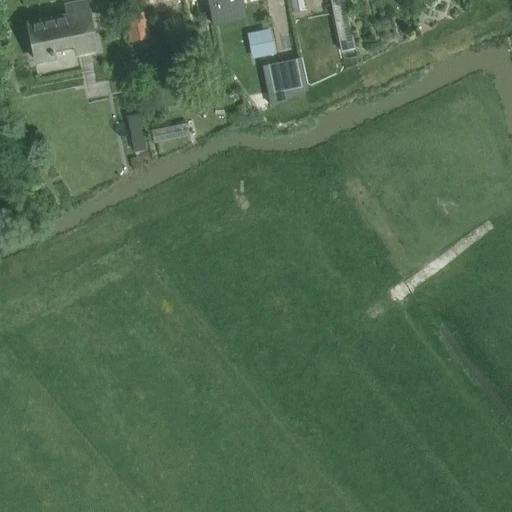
[(289,0),(291,13),(307,10),(305,0),(289,0)]
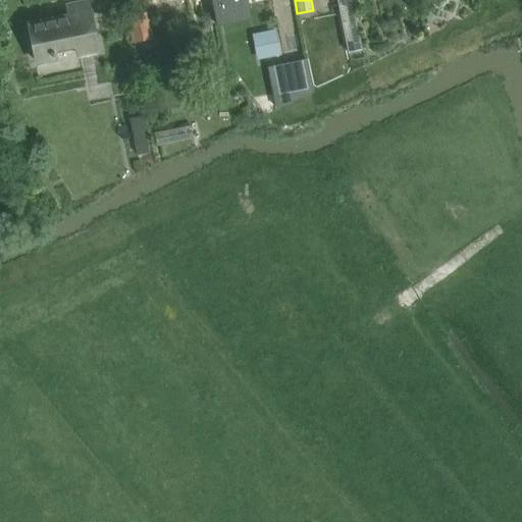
[(76,54),(98,50),(89,3),(67,7),(69,17),(29,25),(36,63),(55,59),(53,50),(75,46),(76,54)]
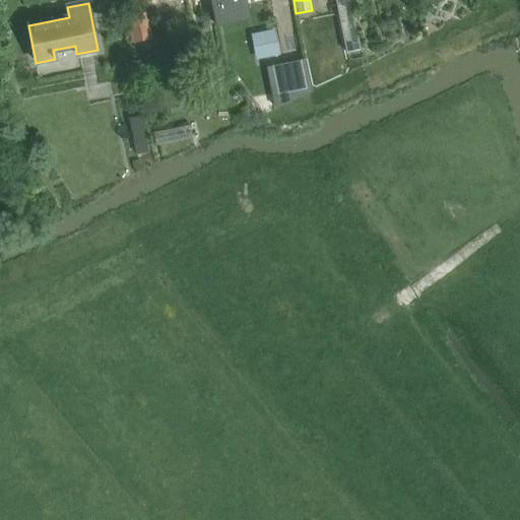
[(152,40),(147,12),(126,16),(132,44),(152,40)]
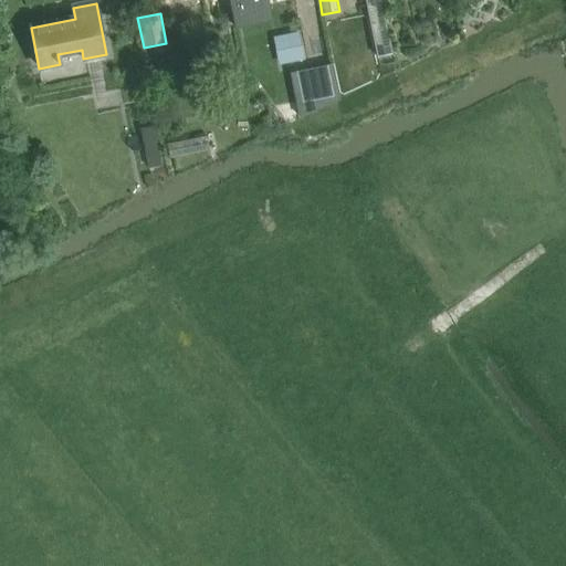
[(276,34),(281,63),(307,59),(303,30),(276,34)]
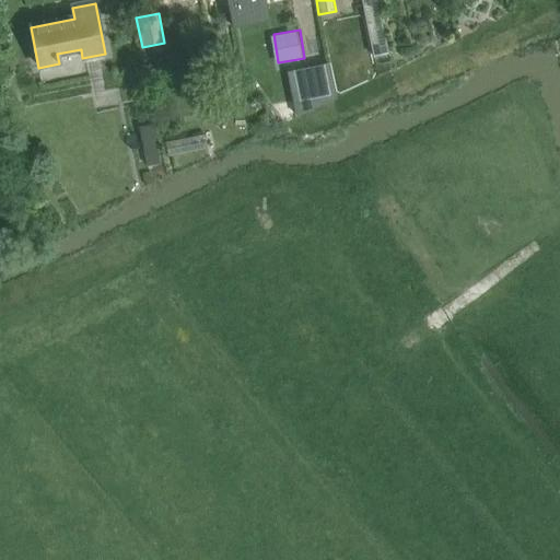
[(329,95),(324,66),(293,71),(299,101),(329,95)]
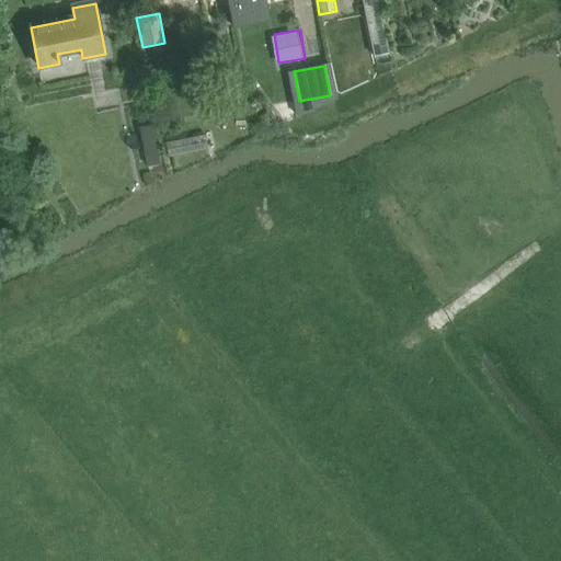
[(171,153),(210,146),(208,134),(169,141),(171,153)]
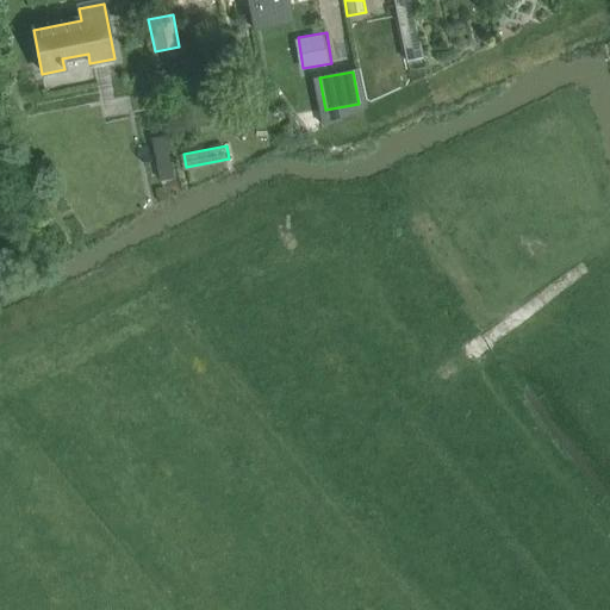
[(156,184),(175,180),(170,157),(151,161),(156,184)]
